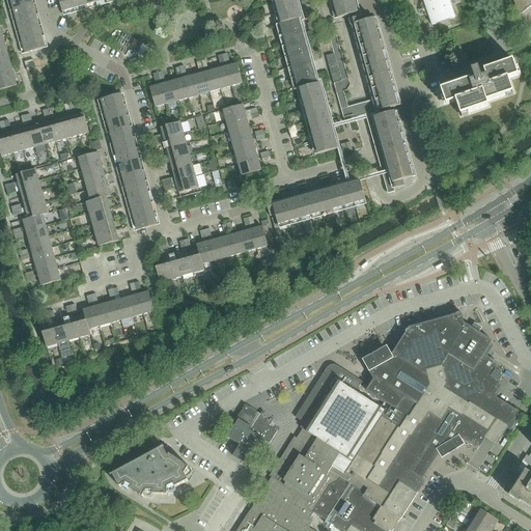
[(32,0),(8,0),(10,7),(14,7),(15,10),(25,7),(33,4),(32,0)]
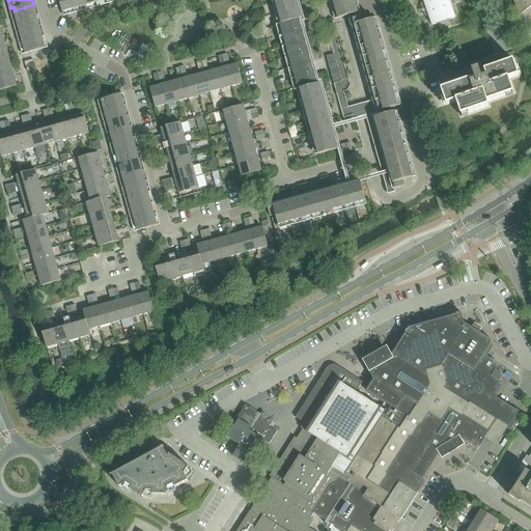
[(59,0),(63,12),(70,10),(70,11),(75,10),(72,0),(59,0)]
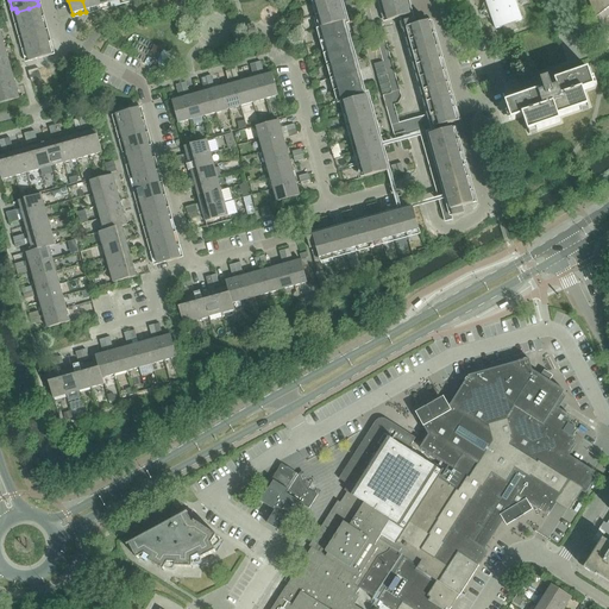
[(98,7),(95,0),(82,0),(86,12),(92,10),(90,10),(98,7)]
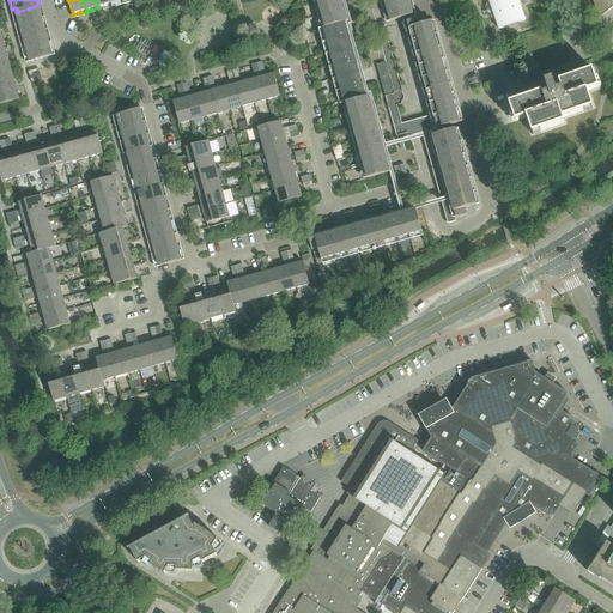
[(390,173),(387,159),(369,96),(366,97),(346,23),(349,22),(341,0),(317,0),(326,26),(323,28),(345,104),(347,103),(369,178),(390,173)]
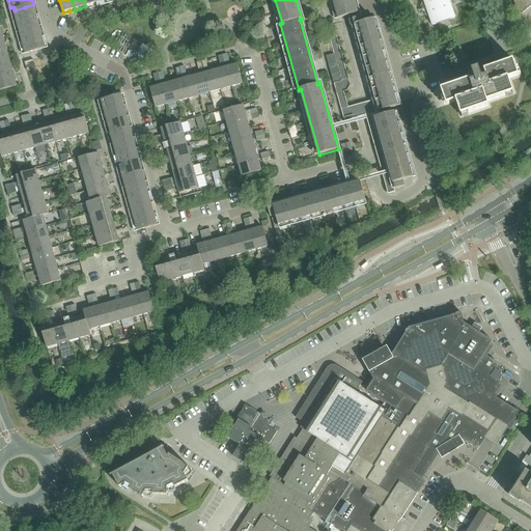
[(332,0),(337,15),(338,19),(358,12),(354,0),(332,0)]
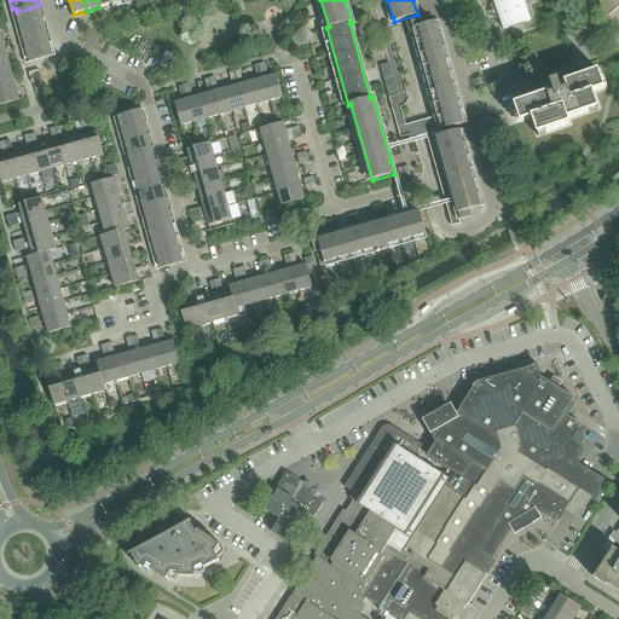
[(493,0),(504,30),(512,28),(518,25),(525,23),(531,21),(524,0),(493,0)]
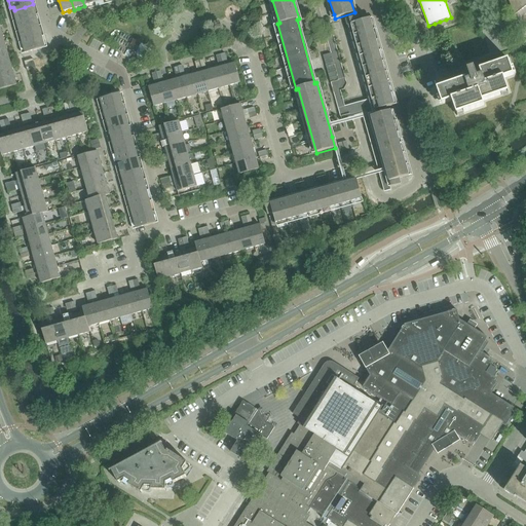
[(525,0),(508,0),(509,1),(512,7),(514,12),(515,14),(514,15),(515,15),(525,5),(525,0)]
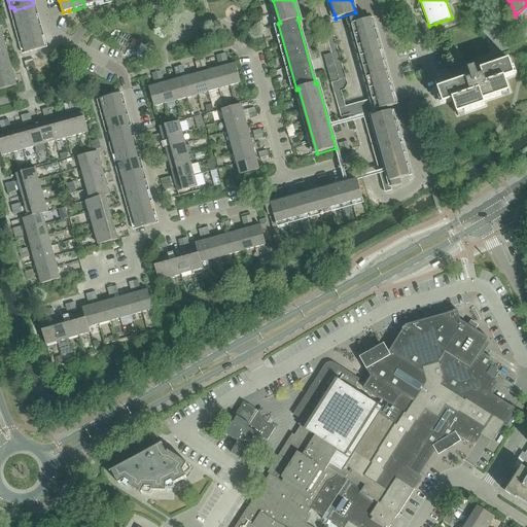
[(33,4),(25,7),(14,10),(15,13),(12,13),(14,22),(36,15),(33,4)]
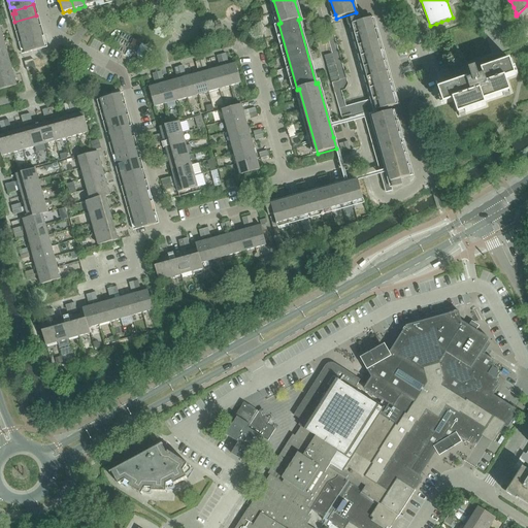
[(39,26),(36,15),(14,22),(17,29),(20,28),(20,32),(39,26)]
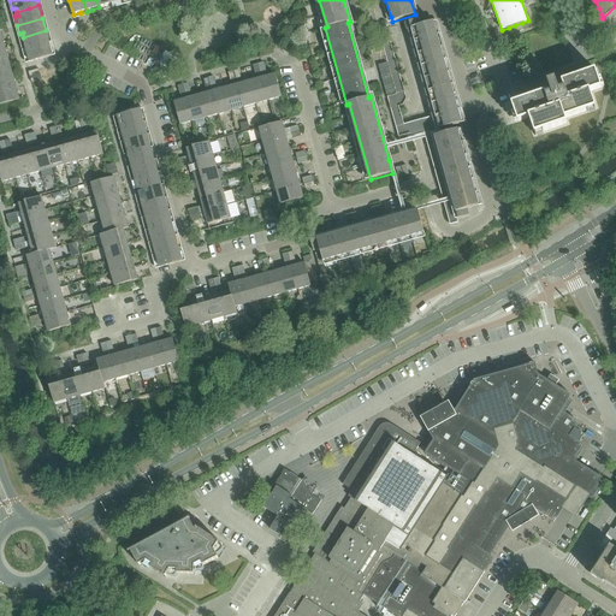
[(404,23),(406,25),(407,30),(410,29),(410,30),(412,30),(439,130),(462,124),(433,22),(422,25),(420,19),(408,23),(404,23)]
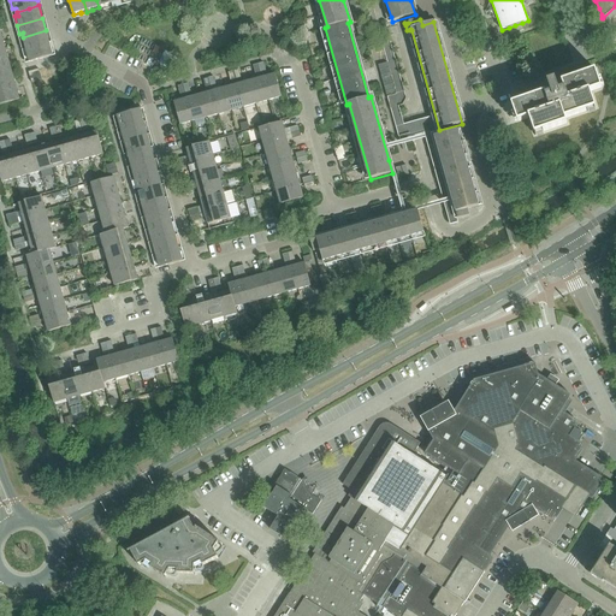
[(46,30),(23,37),(24,41),(22,41),(24,51),(27,49),(49,43),(46,30)]
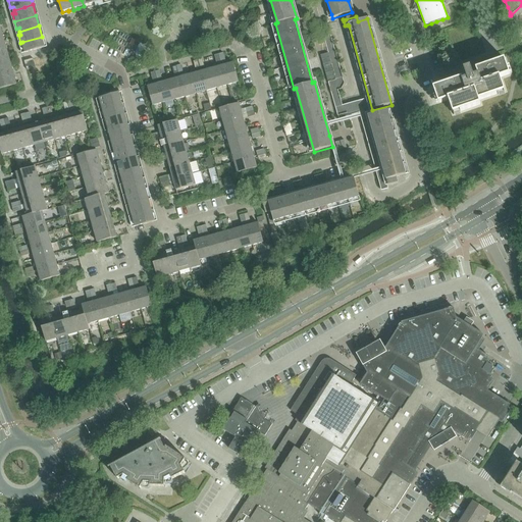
[(42,37),(22,42),(20,43),(22,50),(24,49),(25,53),(45,48),(42,37)]
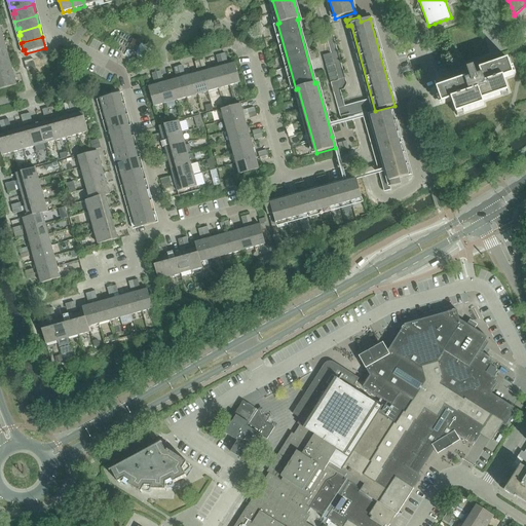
[(0,66),(10,64),(8,52),(0,54),(0,66)]
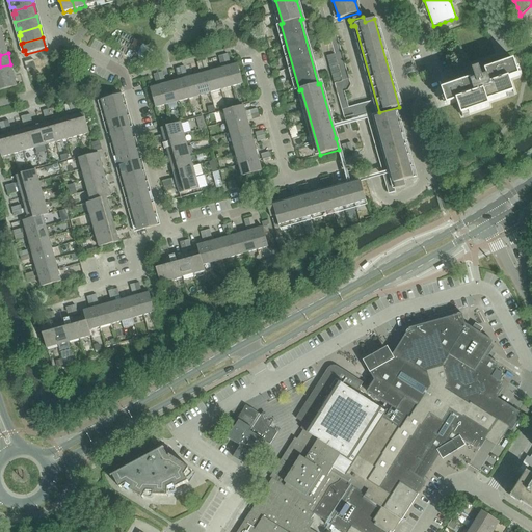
[(473,71),(476,79),(443,90),(448,106),(457,102),(462,116),(490,107),(488,103),(515,94),(510,79),(520,76),(514,60),(485,71),(486,75),(482,76),(480,69),(473,71)]
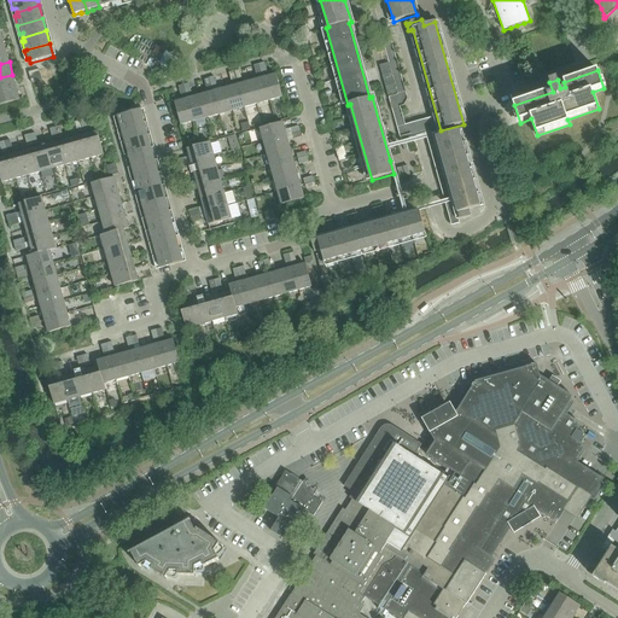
[(0,91),(16,87),(12,75),(0,77),(0,91)]
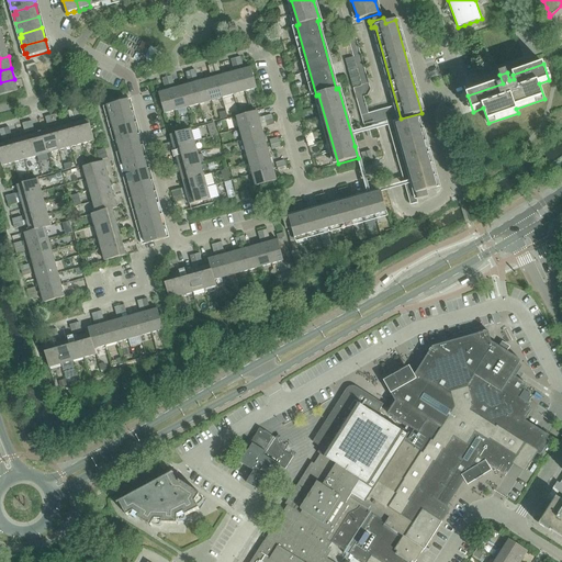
[(257,88),(251,68),(239,71),(245,91),(257,88)]
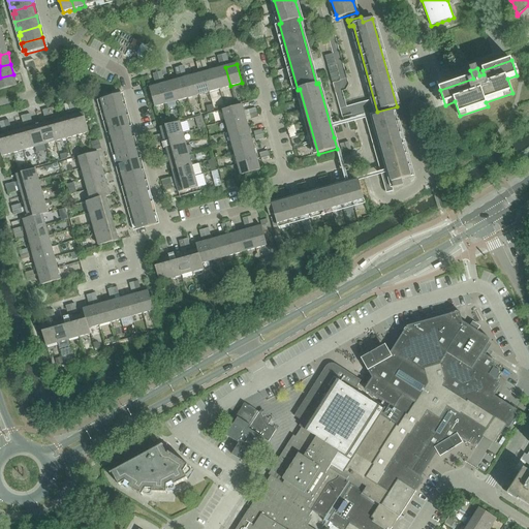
[(220,89),(230,86),(225,67),(215,70),(220,89)]
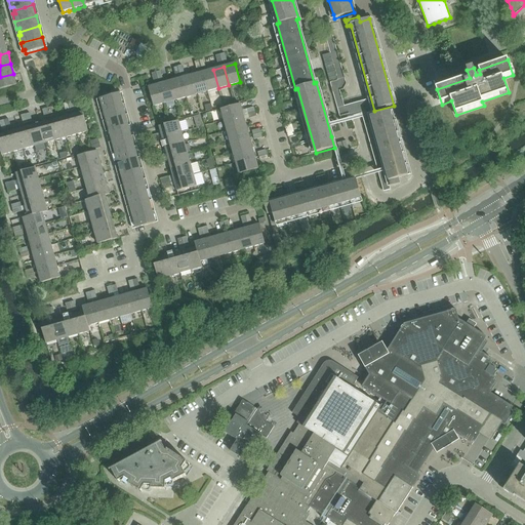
[(213,70),(202,73),(208,91),(218,88),(213,70)]
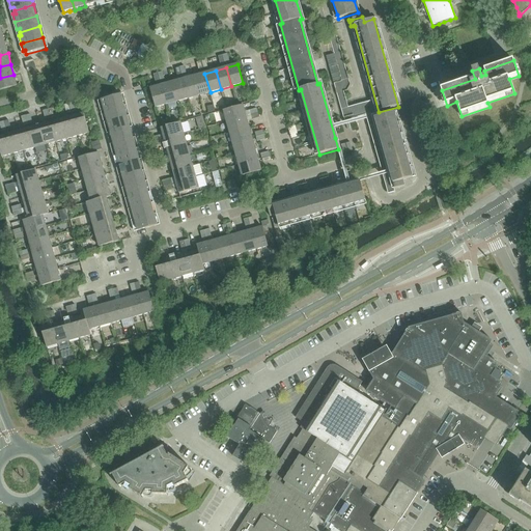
[(204,74),(194,76),(199,95),(211,92),(204,74)]
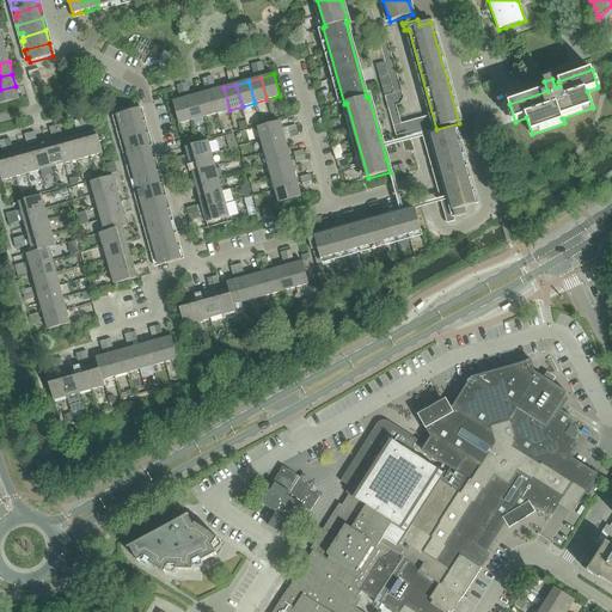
[(0,90),(0,104),(19,99),(16,86),(0,90)]
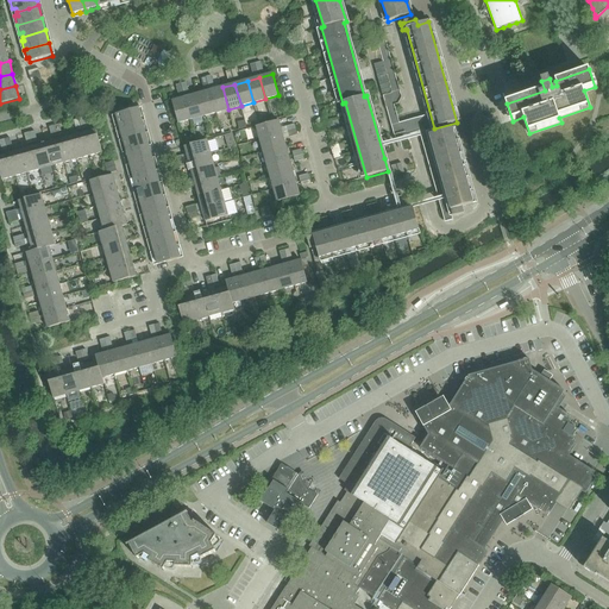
[(217,113),(228,110),(223,87),(211,90),(217,113)]
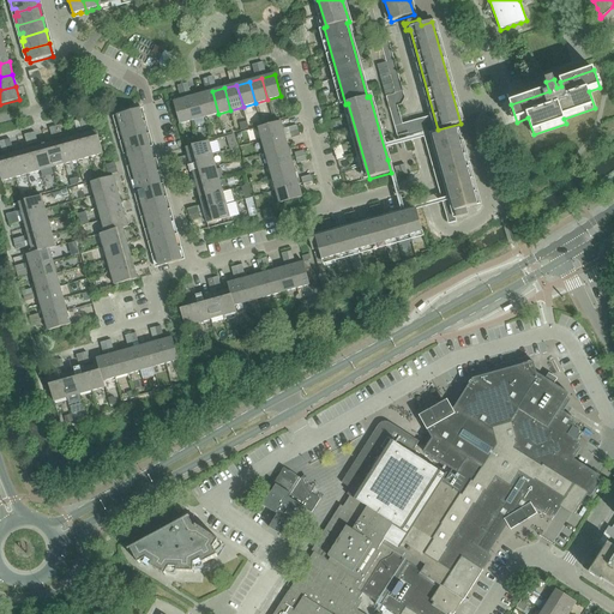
[(212,91),(199,95),(205,118),(218,114),(212,91)]
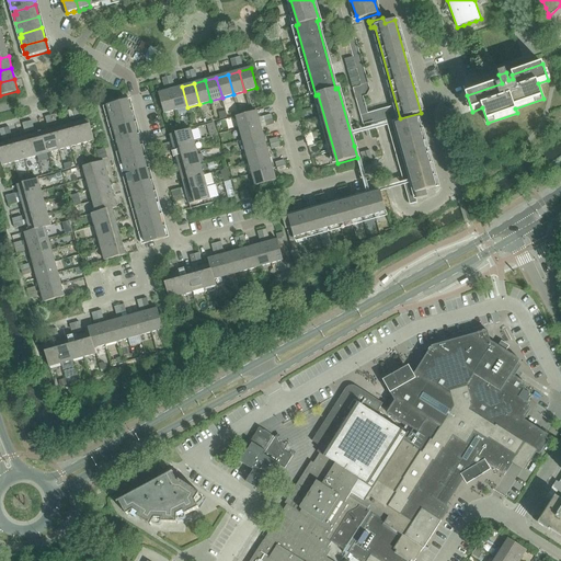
[(182,87),(171,90),(176,111),(187,107),(182,87)]
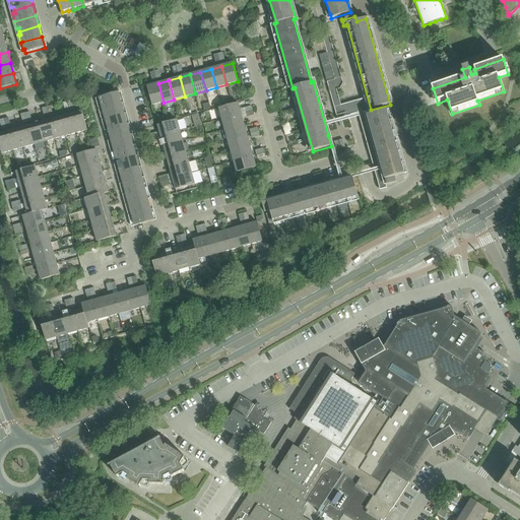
[(152,106),(164,103),(158,83),(147,86),(152,106)]
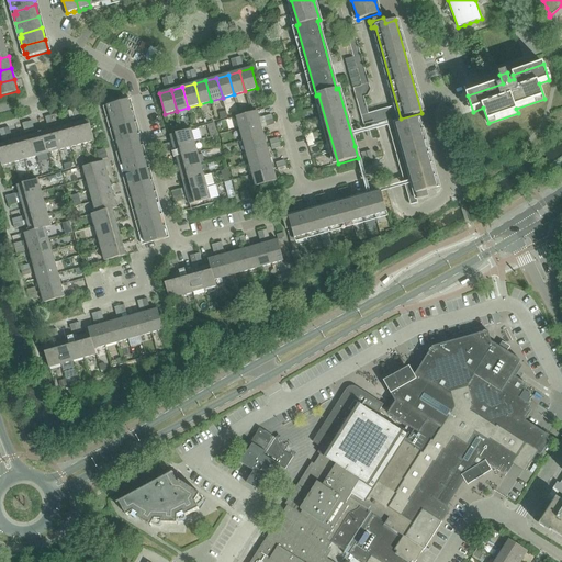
[(108,119),(111,117),(123,114),(132,112),(128,100),(108,105),(109,110),(105,111),(108,119)]
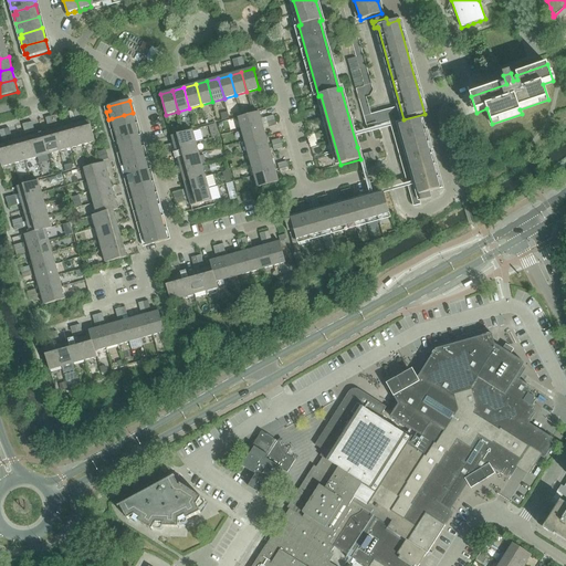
[(239,118),(242,129),(262,124),(259,112),(239,118)]
